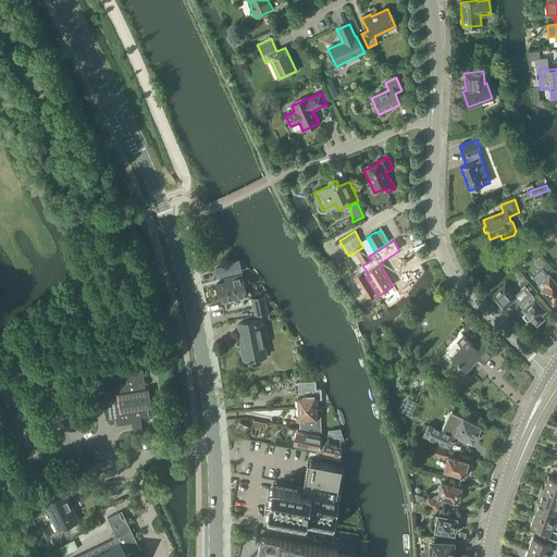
[(371,260),(369,256),(363,247),(355,252),(362,265),(371,260)]
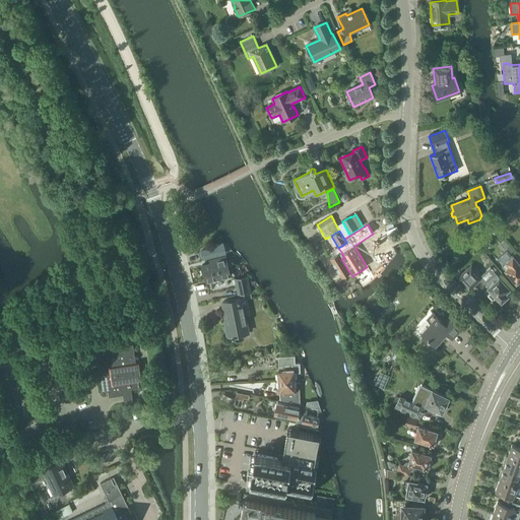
[(225,254),(222,244),(211,247),(212,249),(201,251),(203,259),(225,254)]
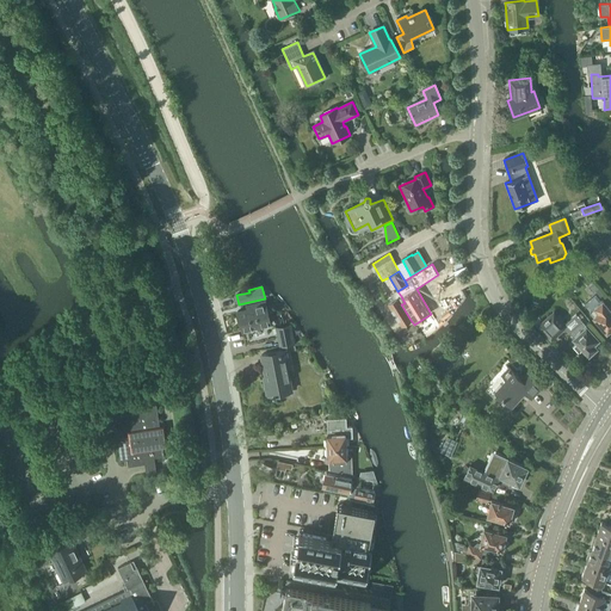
[(411,320),(397,298),(388,304),(401,326),(411,320)]
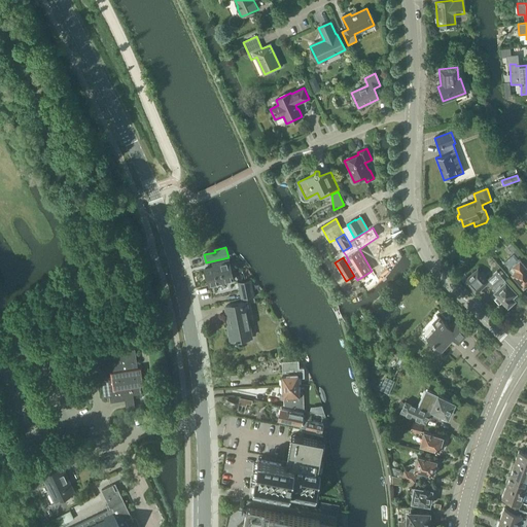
[(209,285),(234,280),(229,260),(213,265),(213,268),(205,270),(209,285)]
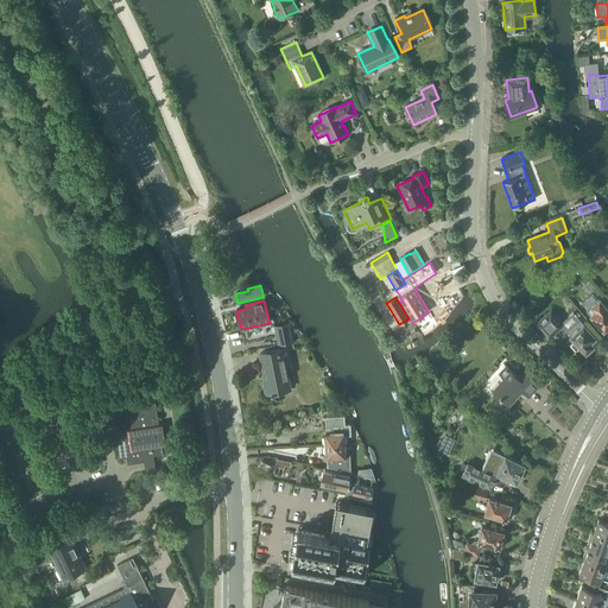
[(591,306),(587,311),(586,311),(603,333),(607,328),(607,310),(600,301),(591,306)]
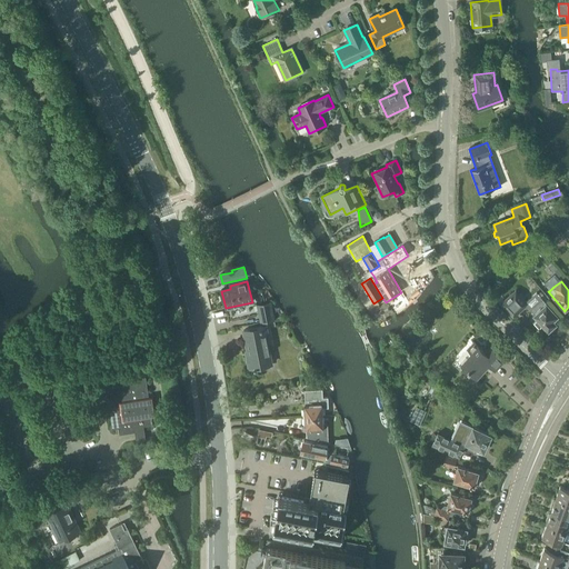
[(516,291),(501,305),(512,317),(526,305),(525,303),(526,302),(516,291)]
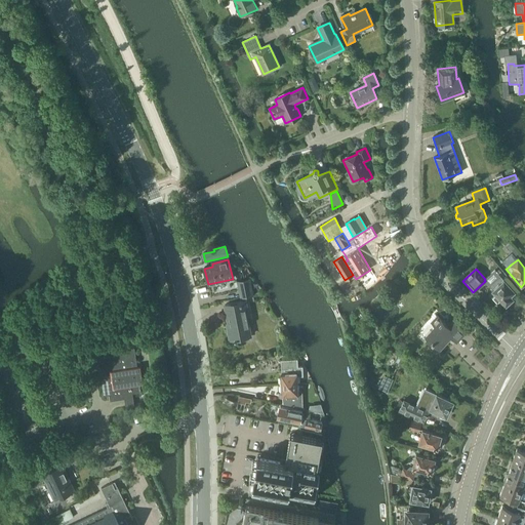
[(490,285),(489,286),(492,290),(496,294),(492,297),(497,304),(501,299),(506,305),(513,298),(510,295),(512,293),(514,291),(503,280),(499,276),(490,285)]
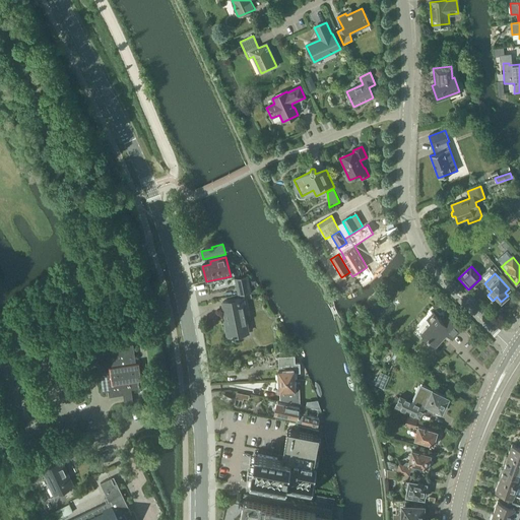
[(238,296),(251,294),(247,277),(235,279),(238,296)]
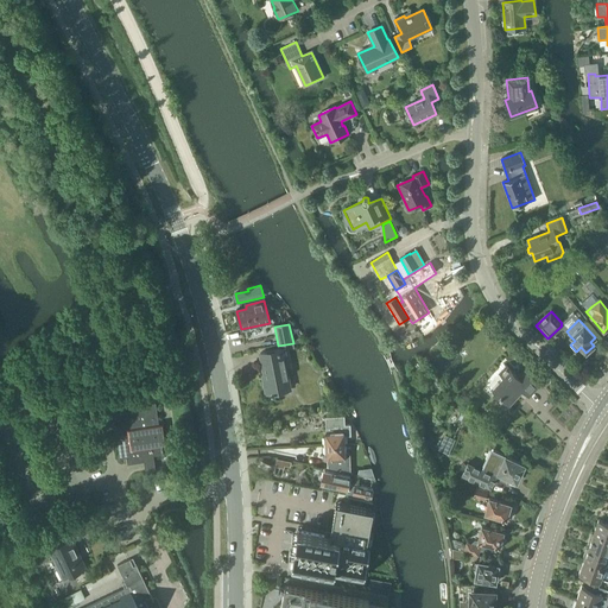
[(282,360),(285,359),(284,349),(260,354),(266,382),(264,382),(266,394),(290,390),(285,366),(283,367),(282,360)]
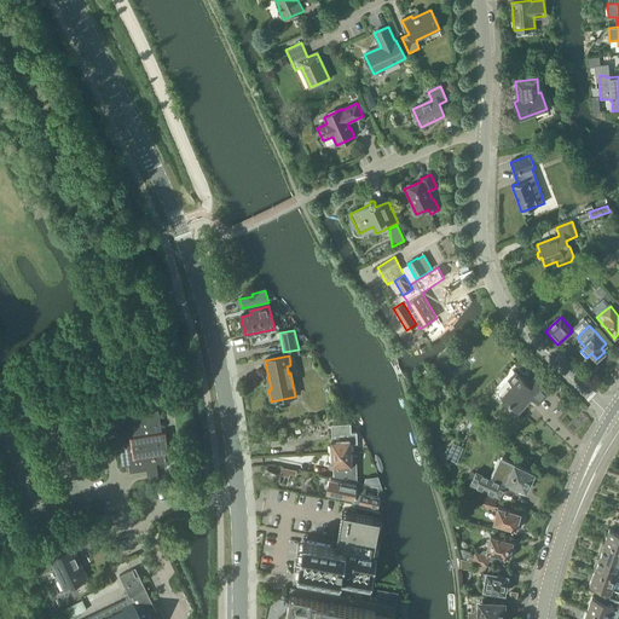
[(532,379),(527,385),(516,374),(509,381),(513,385),(502,397),(519,411),(531,398),(538,404),(549,393),(532,379)]
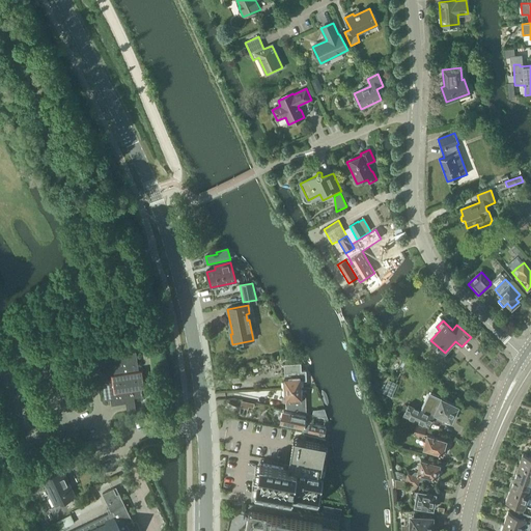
[(101,366),(99,367),(104,400),(110,399),(111,407),(126,403),(126,399),(142,396),(141,389),(144,388),(142,371),(139,371),(136,352),(100,358),(101,366)]
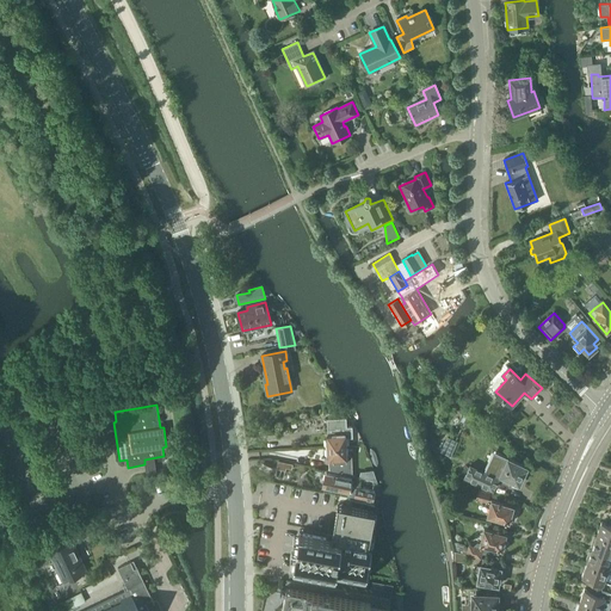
[(327,439),(325,439),(326,446),(326,448),(346,446),(345,438),(352,438),(352,426),(346,426),(346,418),(327,419),(327,433),(327,434),(327,439)]
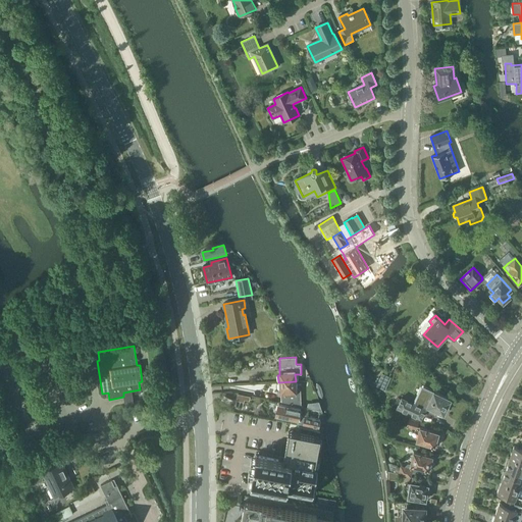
[(383,389),(387,381),(389,376),(383,374),(377,386),(383,389)]
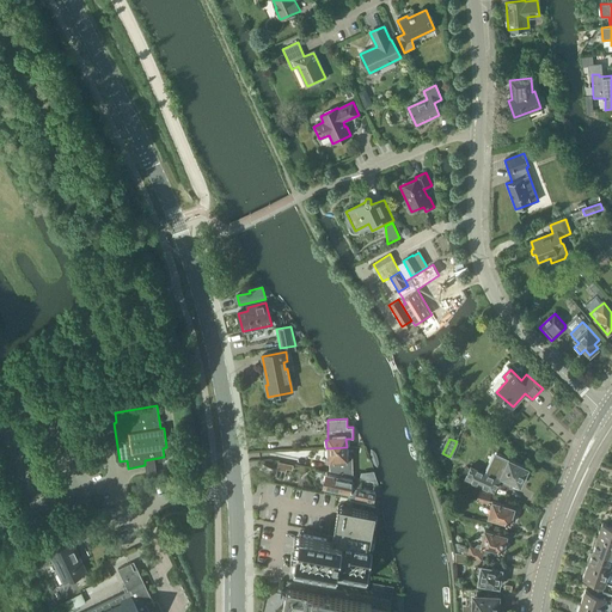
[(347,447),(326,448),(326,457),(329,457),(329,461),(329,464),(329,471),(341,473),(353,476),(352,456),(347,456),(347,447)]
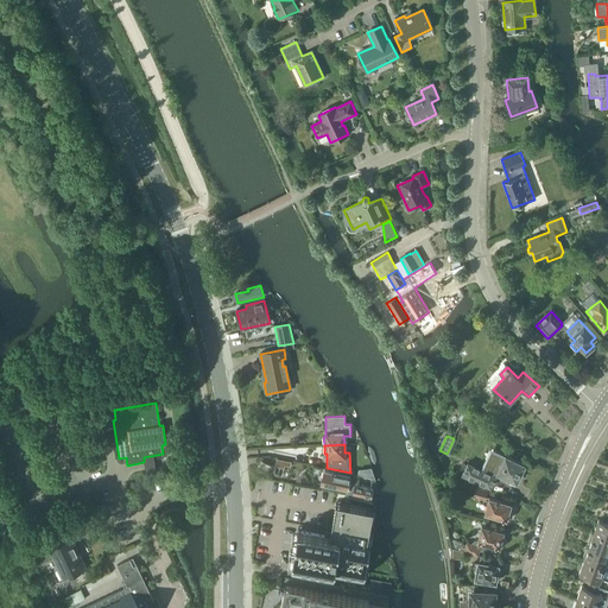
[(524,464),(505,456),(504,458),(494,454),(482,472),(467,464),(462,475),(489,488),(496,474),(515,482),(519,475),(523,474),(525,469),(524,467),(524,464)]
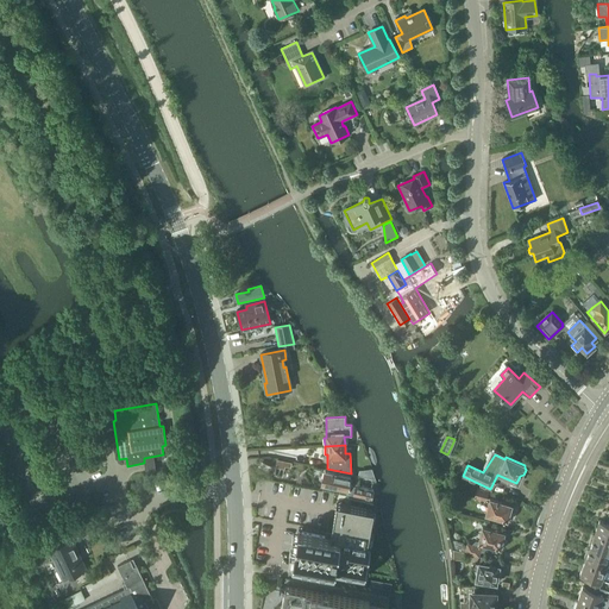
[(349,485),(351,477),(325,472),(321,487),(347,493),(347,494),(372,500),(375,490),(356,487),(356,488),(349,485)]
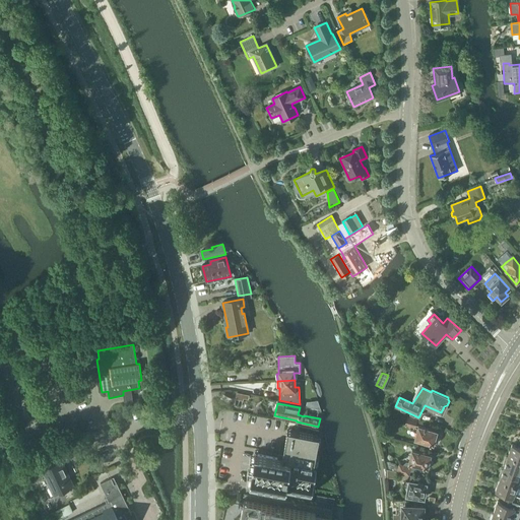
[(414,428),(416,419),(406,416),(404,425),(414,428)]
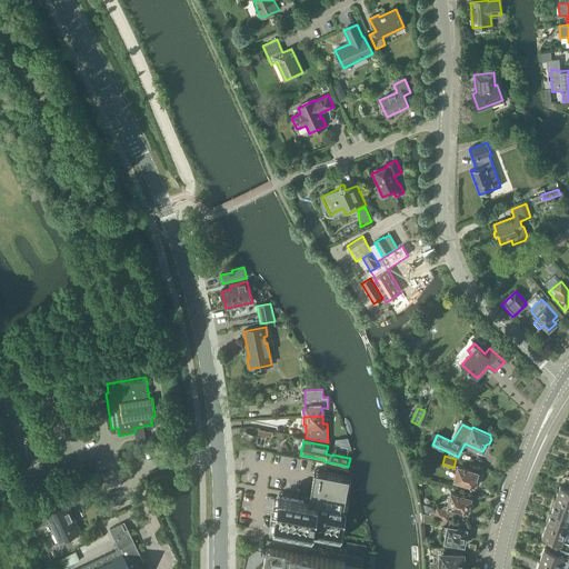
[(476,477),(478,472),(457,466),(456,470),(455,470),(453,473),(455,473),(453,480),(473,486),(476,487),(478,478),(476,477)]
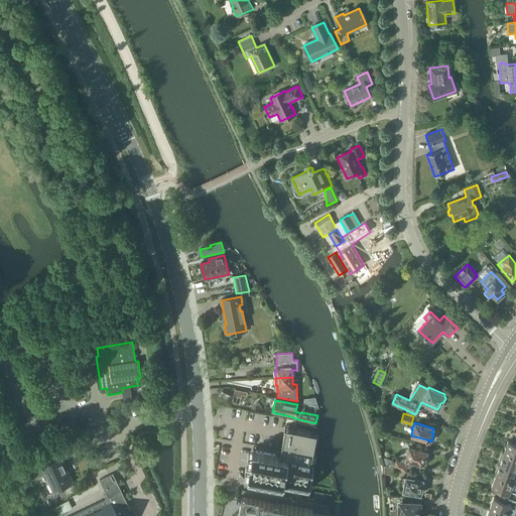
[(250,464),(247,478),(309,489),(309,488),(308,488),(305,488),(307,476),(310,476),(310,477),(311,477),(314,462),(311,462),(311,461),(310,461),(310,462),(308,461),(310,452),(312,452),(314,444),(310,443),(312,432),(285,427),(283,436),(280,452),(279,456),(277,456),(275,455),(252,450),(250,464)]
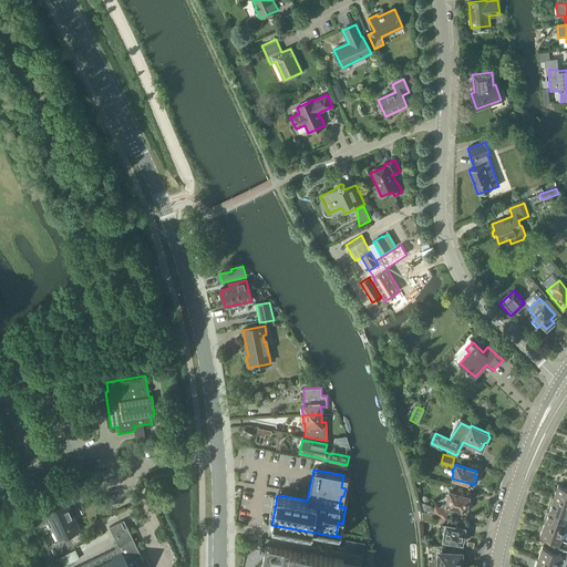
[(566,487),(558,485),(554,497),(566,502),(566,487)]
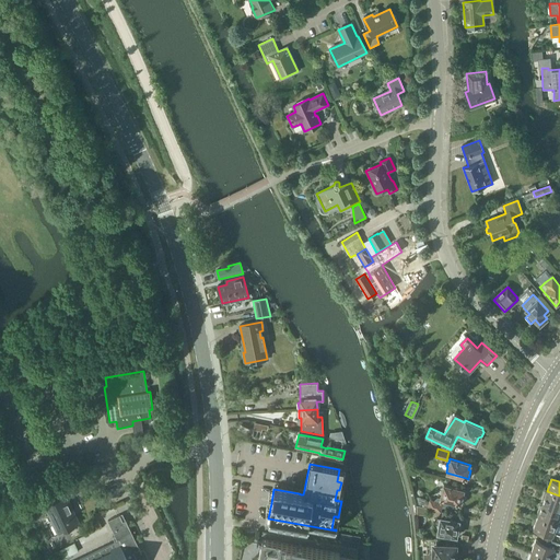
[(462,496),(463,490),(443,485),(440,498),(438,499),(436,499),(435,500),(434,501),(420,498),(422,508),(429,509),(429,508),(440,511),(441,506),(443,508),(445,508),(446,506),(448,504),(450,503),(451,502),(459,504),(459,503),(462,504),(464,496),(462,496)]
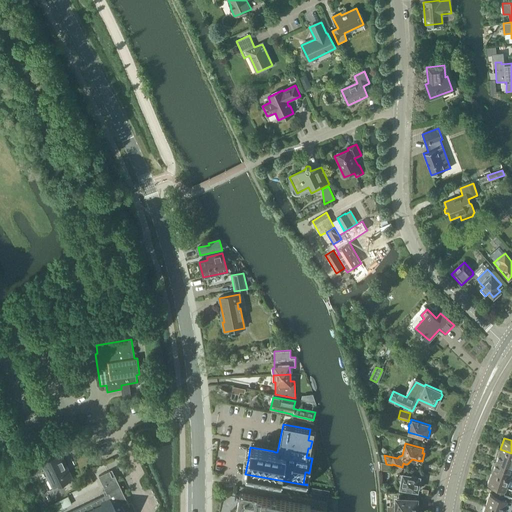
[(497,455),(496,457),(497,459),(496,461),(511,466),(511,453),(500,449),(499,454),(497,455)]
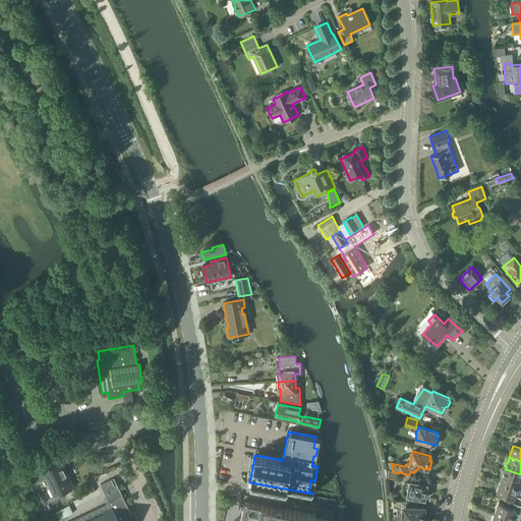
[(45,476),(55,497),(73,488),(61,462),(42,471),(38,462),(25,467),(34,484),(43,479),(42,477),(45,476)]
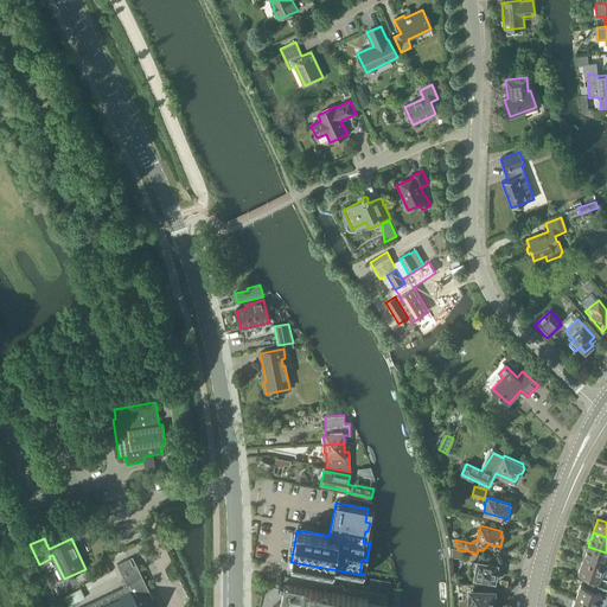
[(606,568),(606,553),(588,547),(588,549),(586,549),(585,553),(586,554),(585,560),(605,567),(605,568),(606,568)]
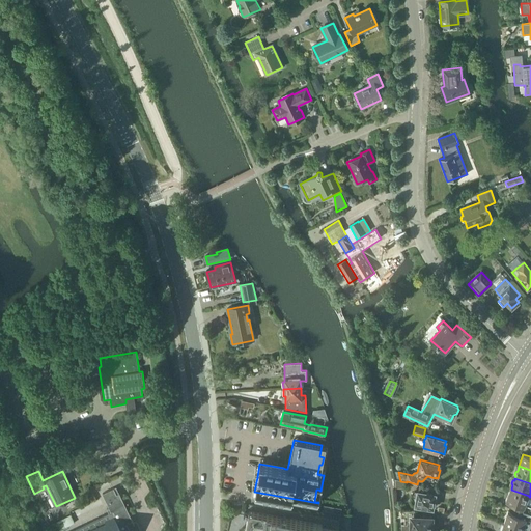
[(411,493),(410,502),(411,503),(415,504),(415,505),(431,508),(434,502),(436,501),(436,498),(435,496),(435,495),(431,494),(432,487),(419,485),(418,492),(414,491),(411,493)]
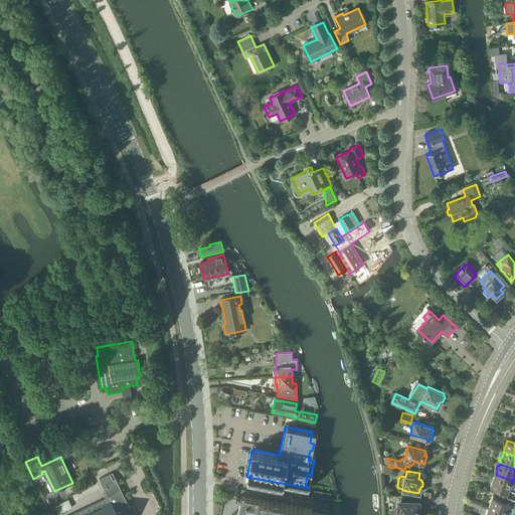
[(133,514),(116,479),(113,480),(111,474),(100,479),(108,497),(69,514),(133,514)]
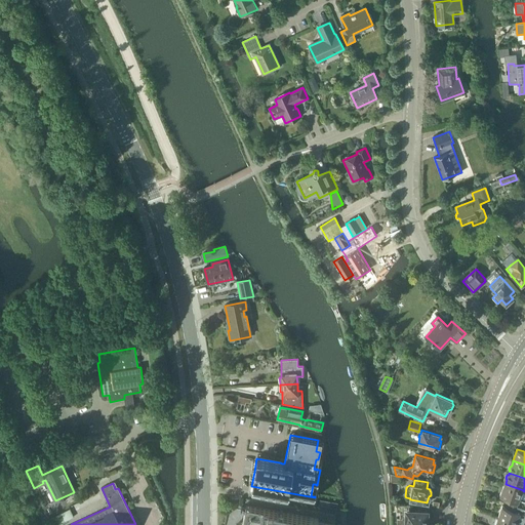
[(524,501),(520,499),(523,491),(523,490),(506,484),(500,496),(510,499),(509,503),(524,509),(524,501)]
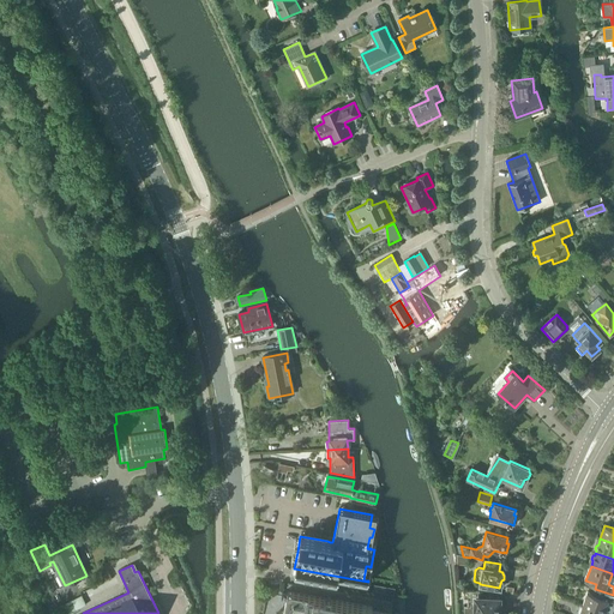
[(392,613),(392,603),(289,584),(287,591),(283,591),(282,591),(281,593),(281,594),(282,595),(283,595),(287,596),(282,613),(392,613)]
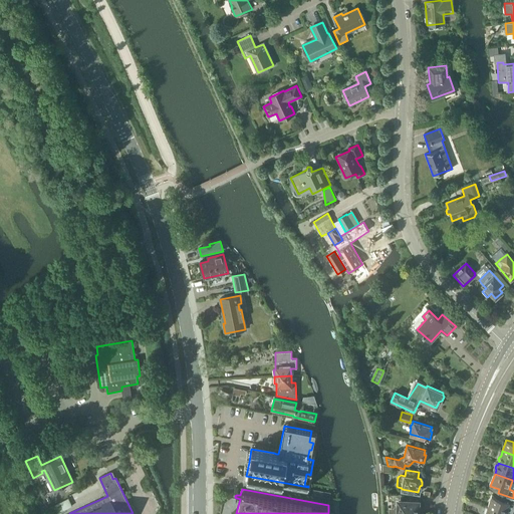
[(513,504),(513,500),(513,498),(498,493),(496,497),(492,496),(488,508),(505,513),(511,513),(513,507),(513,504)]
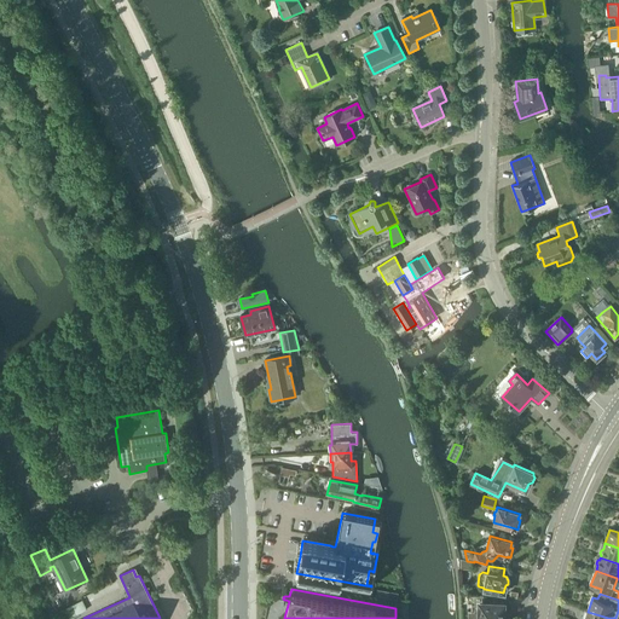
[(482,605),(484,596),(468,595),(468,602),(472,602),(472,612),(468,611),(467,618),(502,618),(503,605),(482,605)]
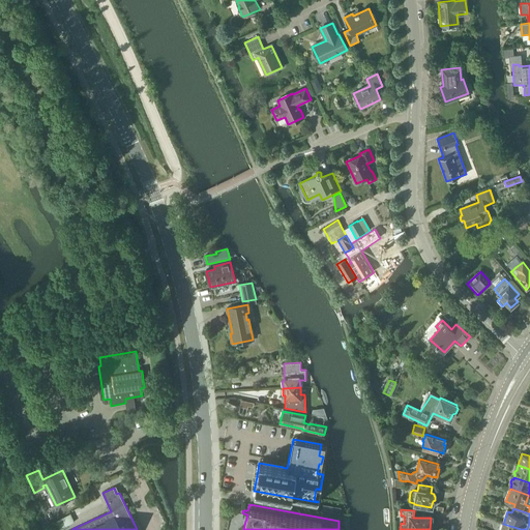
[(54,529),(58,529),(75,522),(70,514),(52,524),(54,529)]
